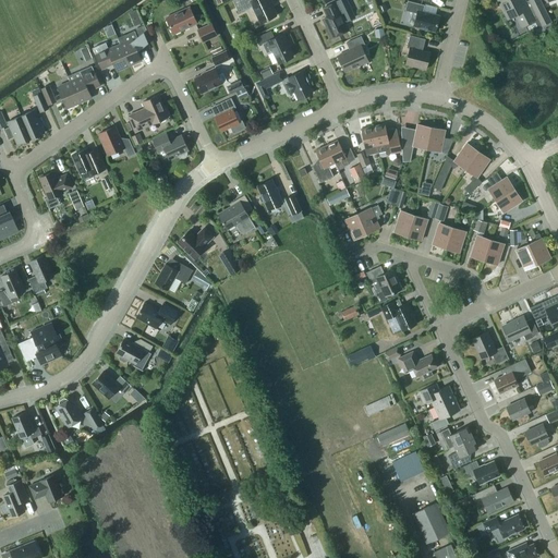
[(250,0),(232,0),(239,12),(253,5),(261,22),(267,19),(267,20),(277,15),(270,2),(271,2),(270,0),(252,0),(251,1),(250,0)]
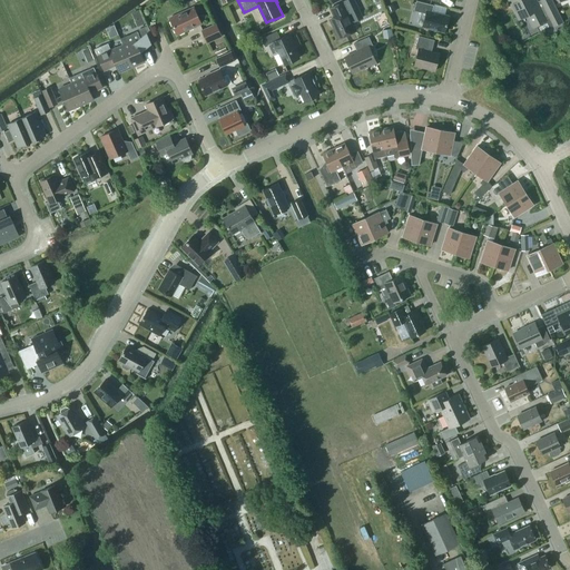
[(423,27),(445,32),(449,16),(432,11),(434,5),(416,0),(414,10),(426,13),(423,27)]
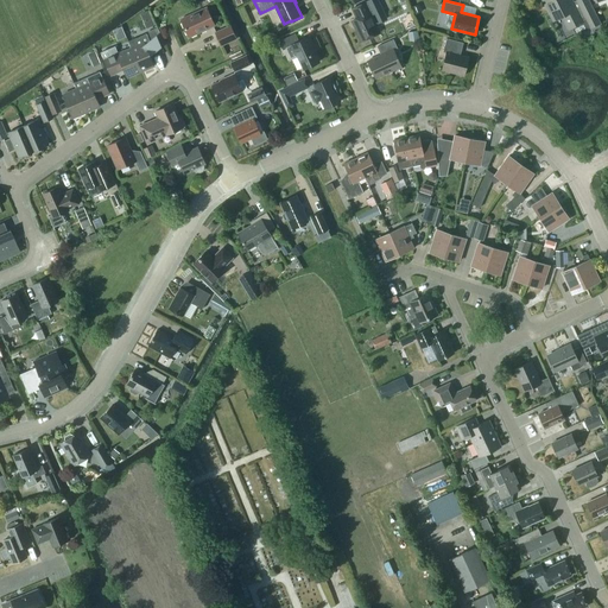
[(562,16),(569,29),(583,21),(582,19),(586,18),(590,27),(600,23),(588,0),(575,0),(574,1),(572,0),(568,0),(564,1),(563,0),(543,0),(553,20),(562,16)]
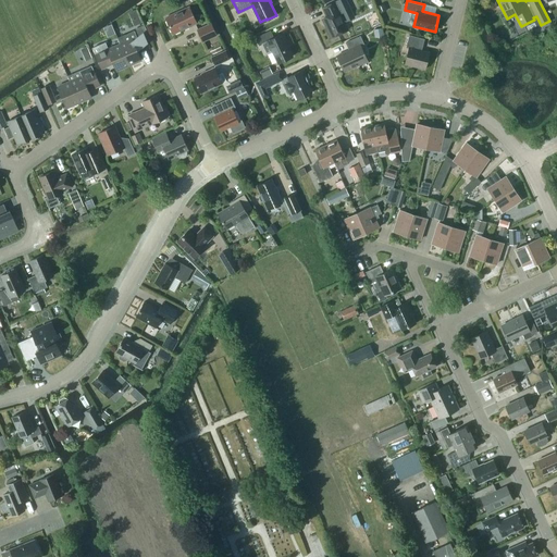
[(326,28),(331,37),(347,29),(344,21),(344,20),(342,15),(341,15),(338,12),(342,11),(337,1),(323,8),(327,16),(323,19),(327,27),(326,28)]
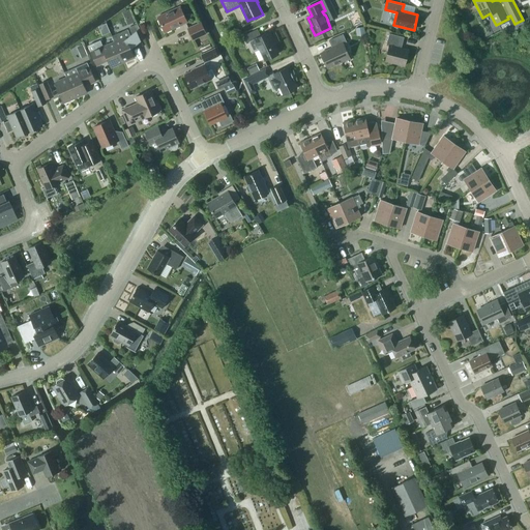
[(157,17),(165,32),(187,22),(180,6),(157,17)]
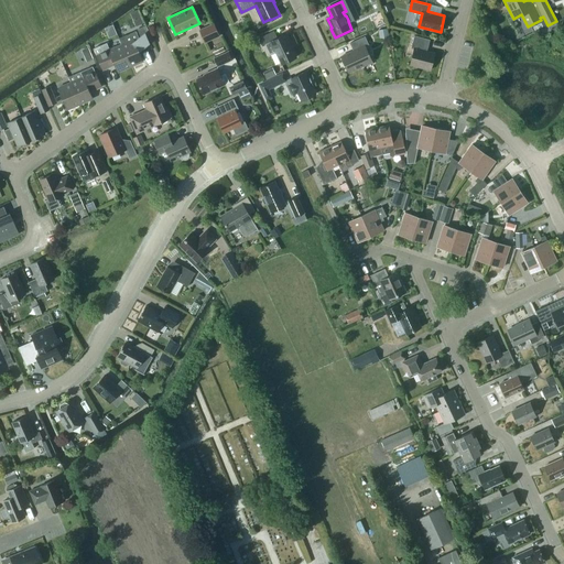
[(136,25),(142,22),(138,10),(130,13),(136,25)]
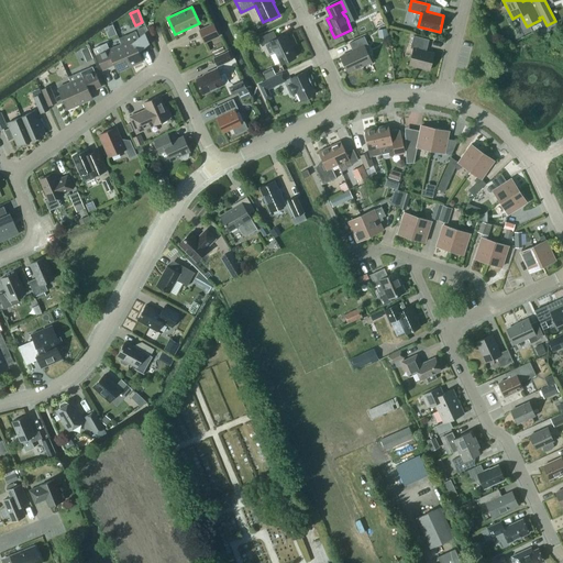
[(199,30),(205,42),(219,35),(213,23),(199,30)]
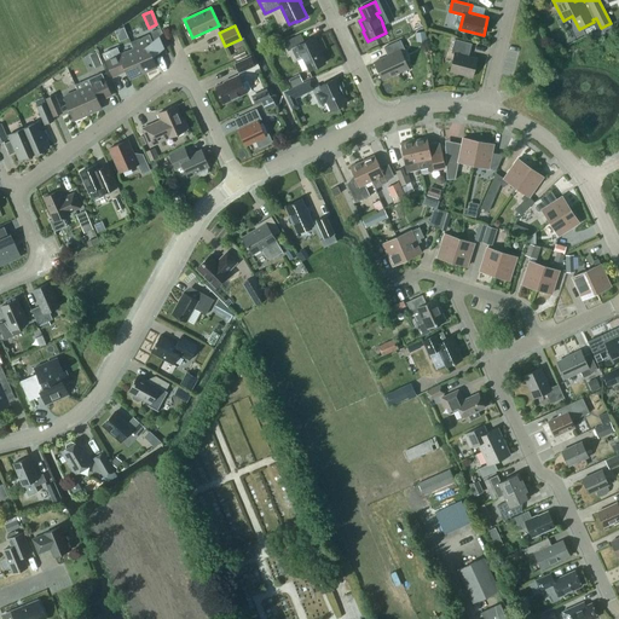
[(160,28),(151,32),(155,40),(158,47),(162,45),(167,44),(160,28)]
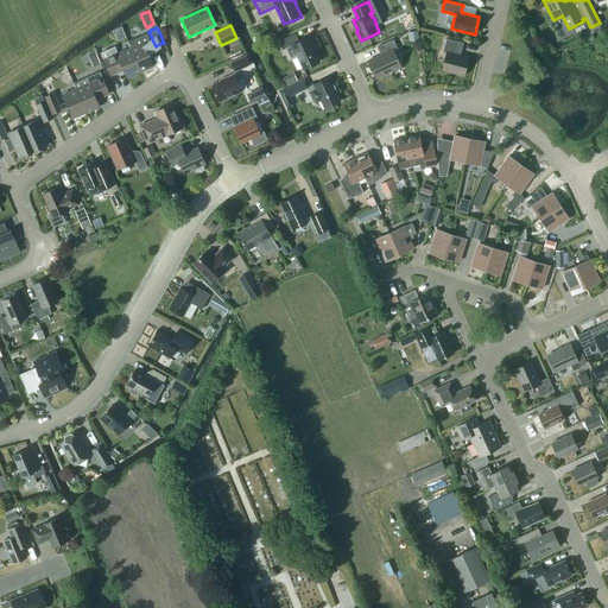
[(160,46),(159,44),(156,46),(152,39),(150,42),(146,33),(128,40),(132,48),(131,48),(141,71),(154,65),(150,55),(160,46)]
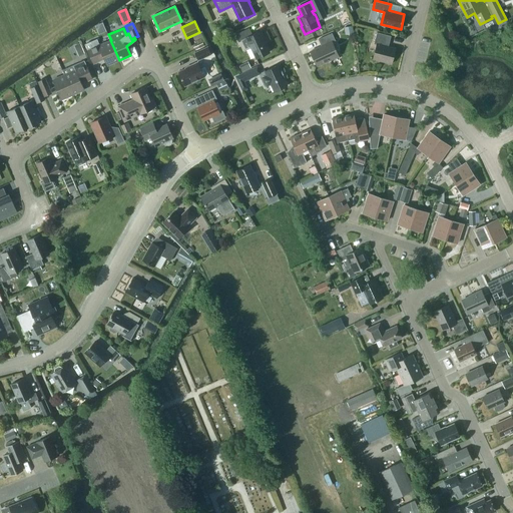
[(250,46),(255,58),(270,51),(264,38),(265,37),(262,30),(252,34),(249,28),(235,34),(238,41),(245,38),(249,47),(250,46)]
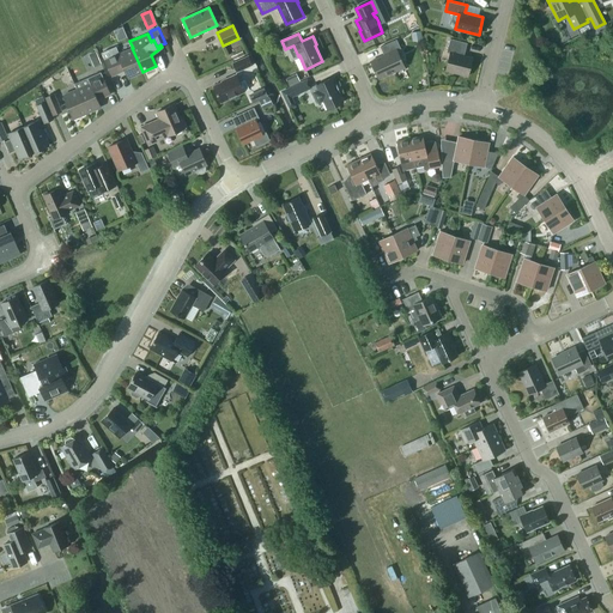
[(371,61),(380,78),(405,67),(398,50),(401,48),(396,38),(381,46),(386,54),(371,61)]
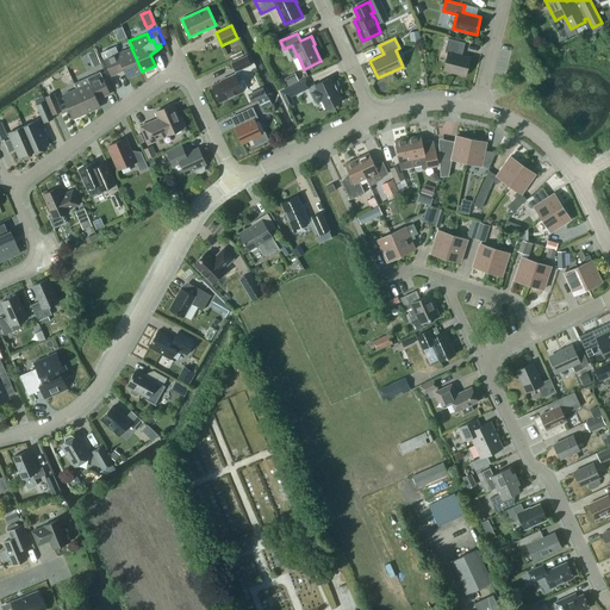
[(465,42),(448,38),(444,51),(448,53),(443,69),(466,75),(471,57),(462,55),(465,42)]
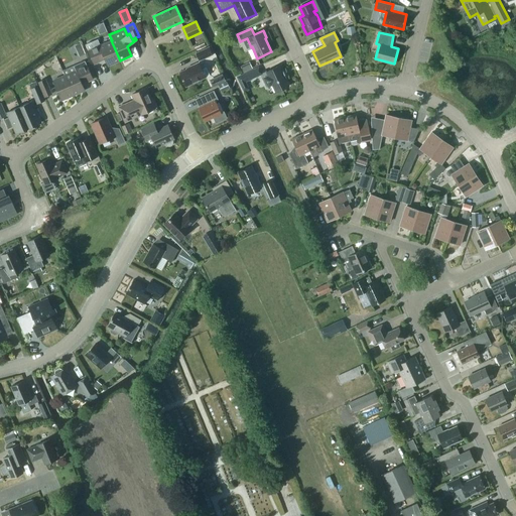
[(120,60),(111,40),(100,45),(98,39),(86,44),(95,63),(106,58),(108,66),(120,60)]
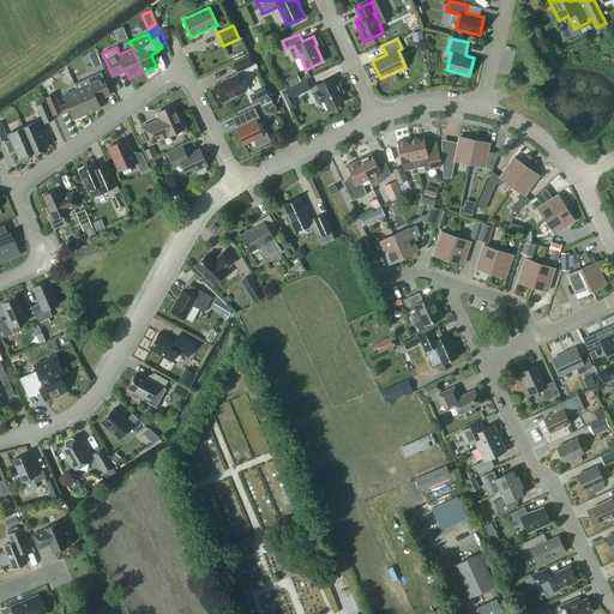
[(88,53),(91,65),(100,62),(95,49),(88,53)]
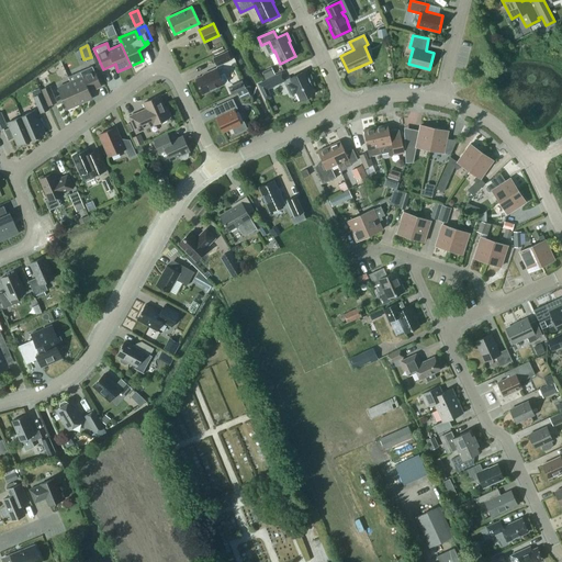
[(228,51),(213,57),(217,66),(232,58),(228,51)]
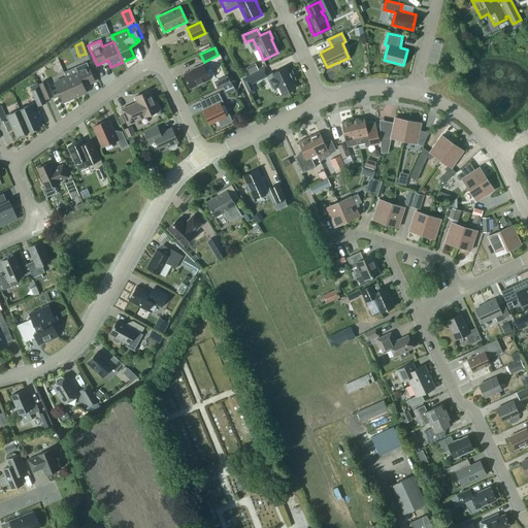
[(95,80),(87,62),(64,71),(66,76),(75,97),(87,92),(84,86),(95,80)]
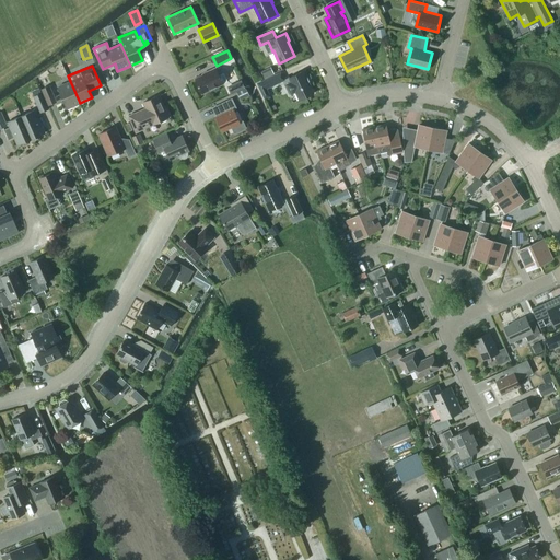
[(224,72),(219,74),(216,68),(208,71),(208,72),(196,78),(202,93),(228,81),(224,72)]
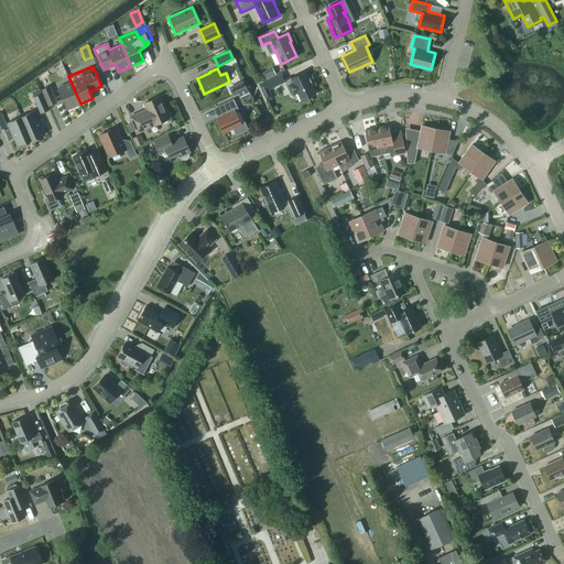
[(305,72),(291,78),(293,83),(289,85),(293,94),(297,91),(302,100),(316,94),(312,85),(313,84),(310,77),(308,77),(305,72)]
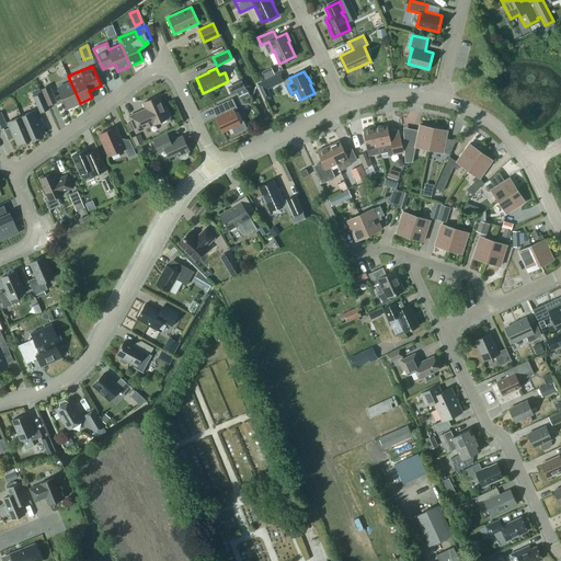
[(282,72),(264,81),(267,89),(274,86),(273,84),(279,81),(279,83),(286,80),(282,72)]
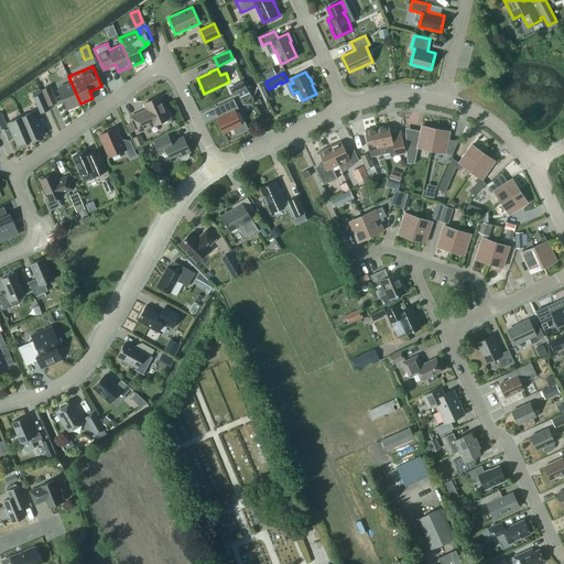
[(238,91),(241,99),(250,96),(242,79),(228,86),(231,95),(238,91)]
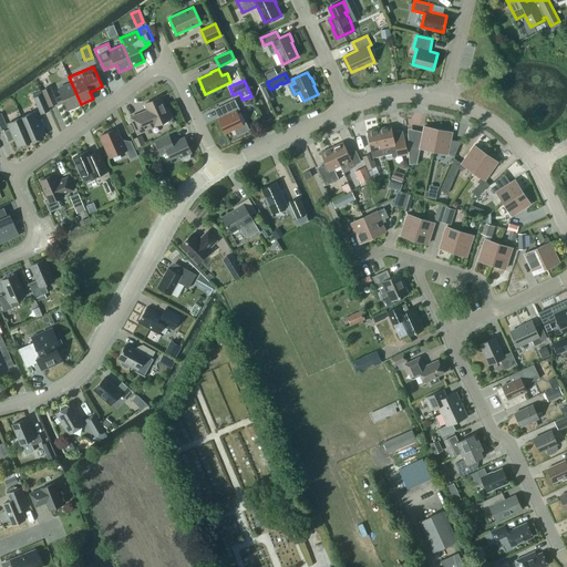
[(81,104),(71,82),(59,88),(68,110),(81,104)]
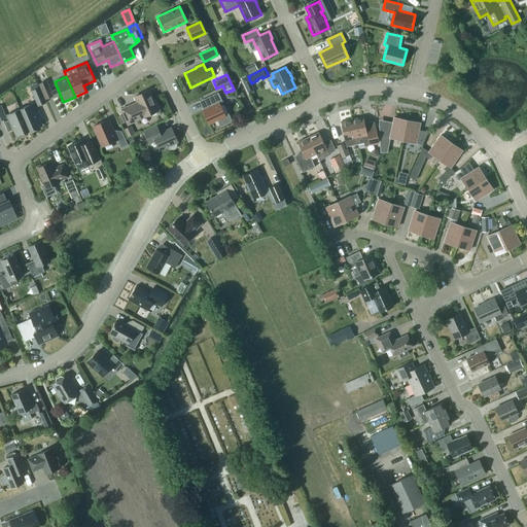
[(28,81),(38,106),(46,103),(39,86),(38,86),(35,78),(28,81)]
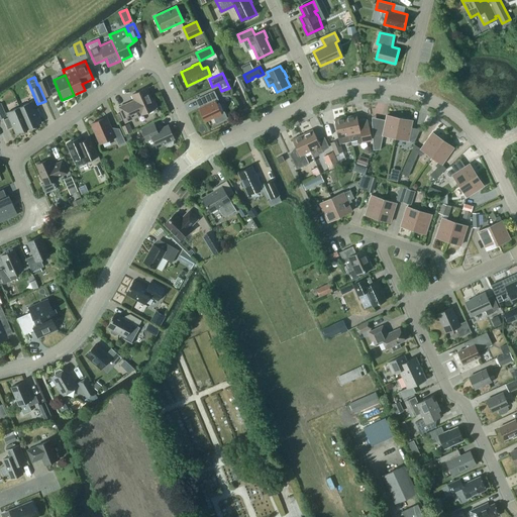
[(53,94),(46,78),(38,82),(45,97),(53,94)]
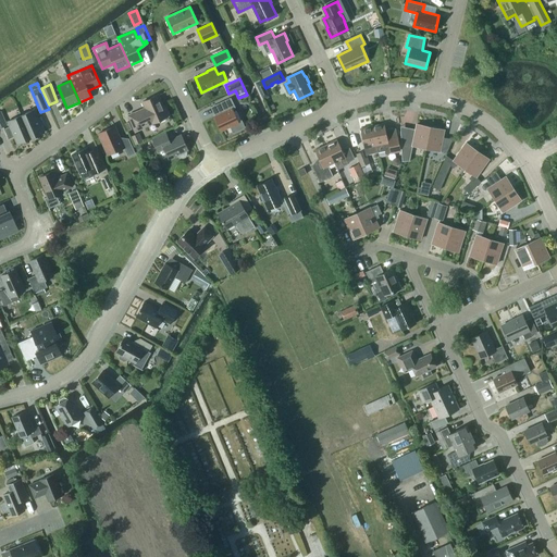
[(159,95),(143,101),(145,108),(128,115),(135,131),(168,116),(159,95)]
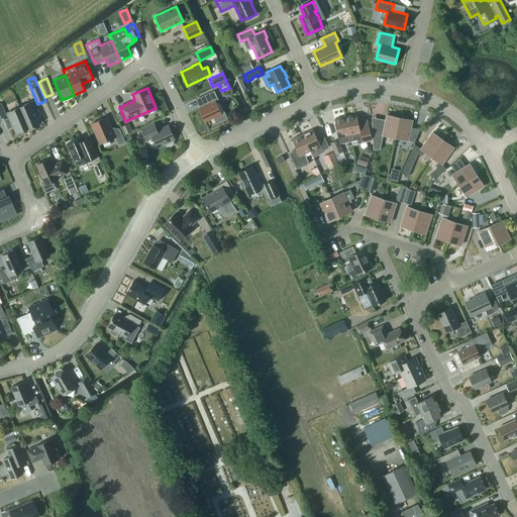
[(200,107),(199,108),(205,121),(214,117),(216,122),(217,122),(227,117),(224,111),(221,112),(216,101),(219,100),(214,90),(201,96),(206,105),(200,107)]
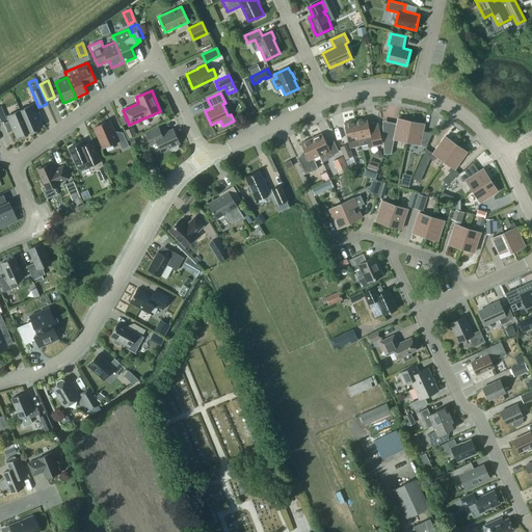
[(20,110),(30,132),(43,126),(33,104),(20,110)]
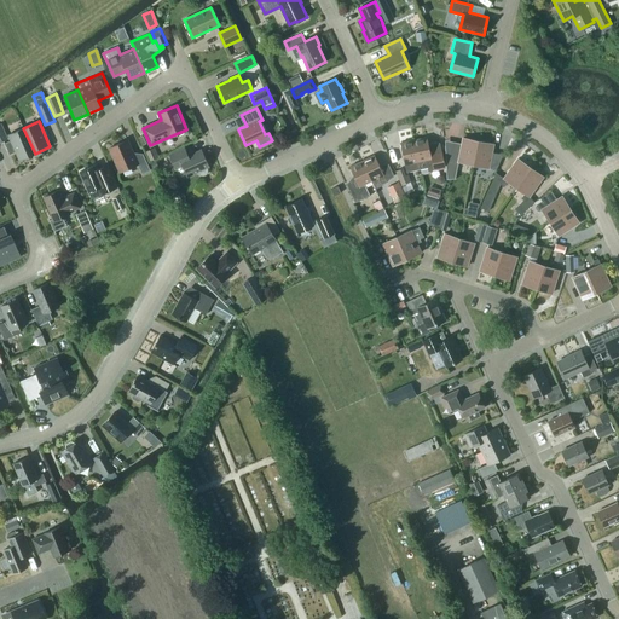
[(10,134),(12,139),(5,143),(10,154),(17,151),(21,160),(35,154),(23,128),(10,134)]
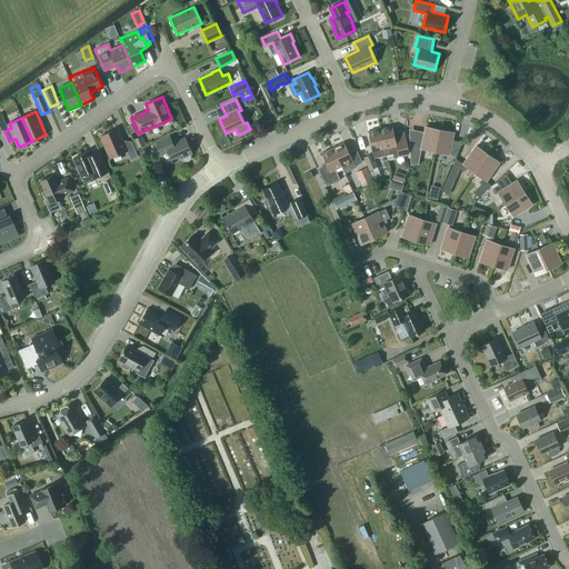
[(380,128),(386,156),(393,153),(393,157),(407,155),(407,143),(406,139),(396,140),(392,126),(380,128)]
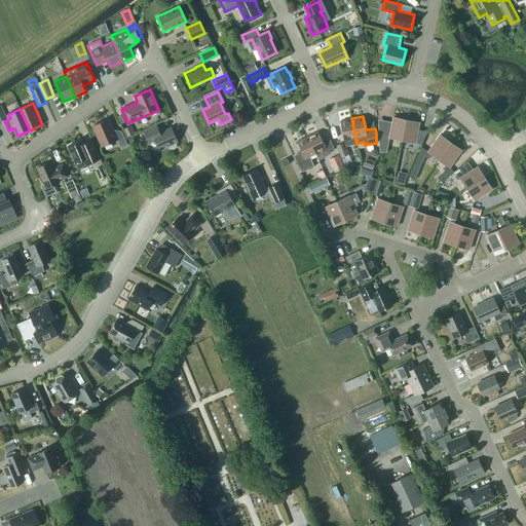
[(390,132),(379,129),(380,152),(386,151),(387,145),(389,137),(403,140),(407,119),(393,117),(392,121),(390,132)]
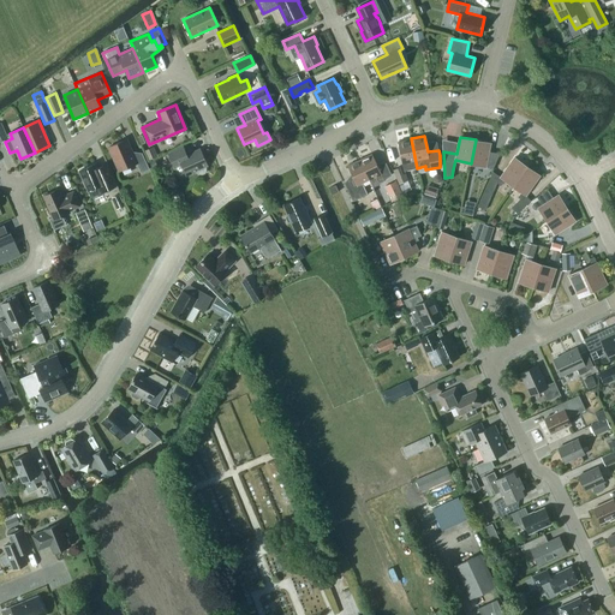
[(126,138),(108,147),(119,171),(137,162),(142,172),(149,168),(142,153),(135,156),(126,138)]
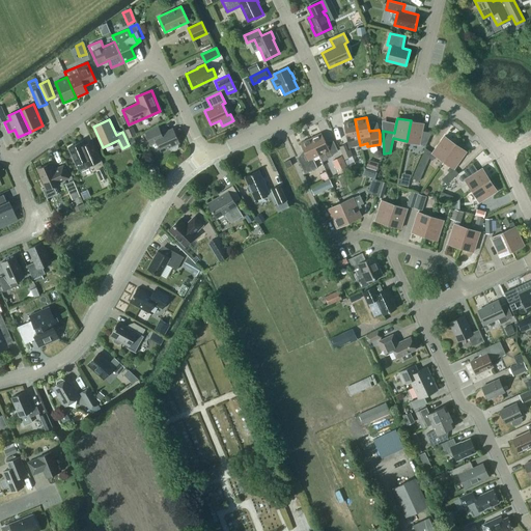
[(360,145),(355,119),(343,122),(348,147),(360,145)]
